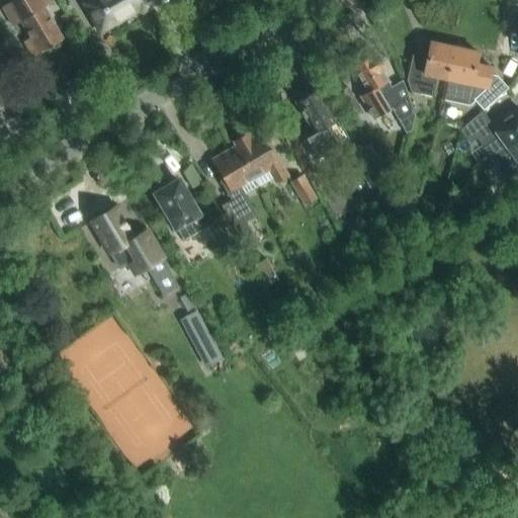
[(32,58),(62,40),(44,8),(52,4),(49,0),(13,0),(1,7),(12,26),(20,21),(30,39),(24,44),(32,58)]
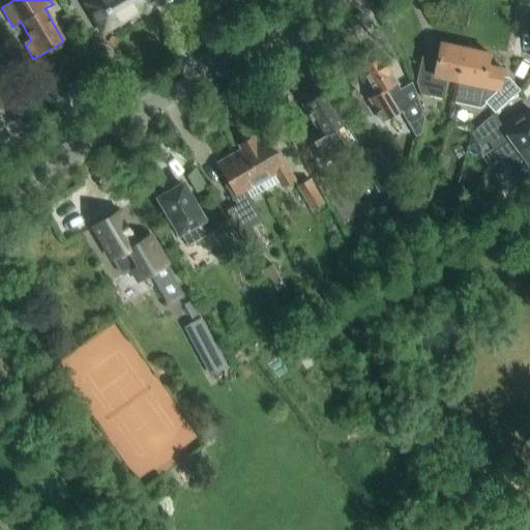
[(101,33),(126,19),(115,0),(93,0),(85,5),(101,33)]
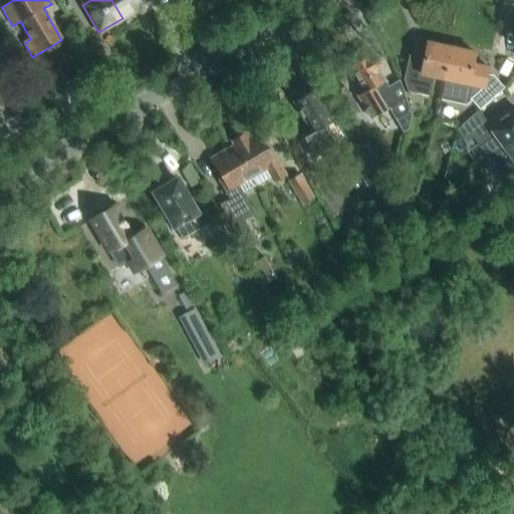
[(111,0),(122,18),(137,11),(138,13),(142,14),(148,10),(148,4),(145,0),(111,0)]
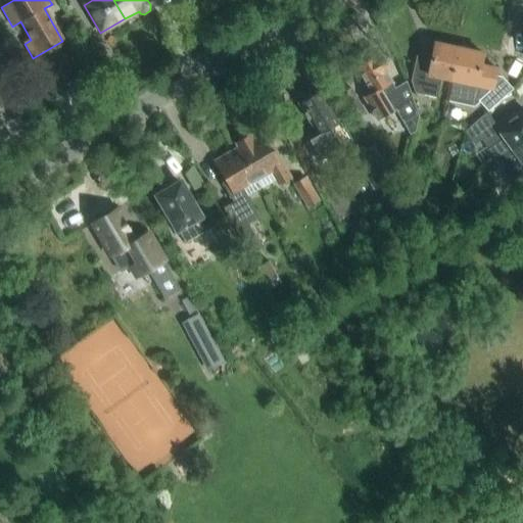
[(442,78),(449,79),(457,49),(435,44),(431,59),(417,56),(412,83),(416,94),(438,98),(442,78)]
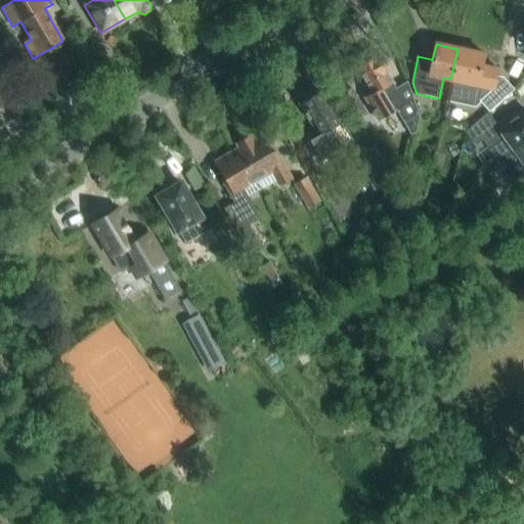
[(488,112),(514,91),(503,79),(496,78),(498,70),(482,67),(484,54),(457,49),(450,79),(445,101),(475,107),(480,102),(488,112)]
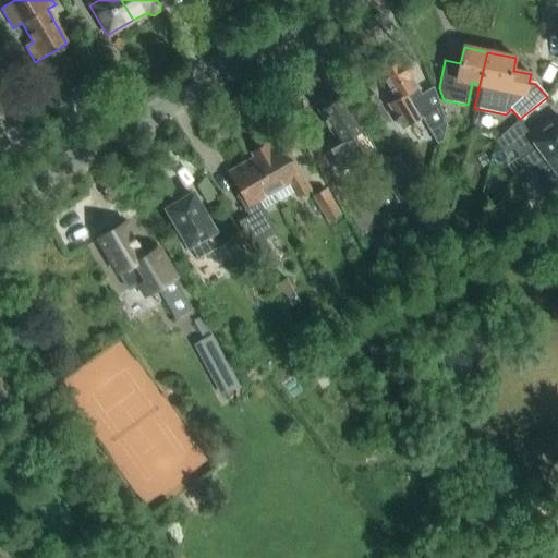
[(415,75),(405,59),(380,73),(396,99),(389,104),(403,129),(420,119),(419,118),(421,117),(429,136),(444,131),(446,119),(436,93),(424,98),(419,88),(419,87),(412,76),(415,75)]
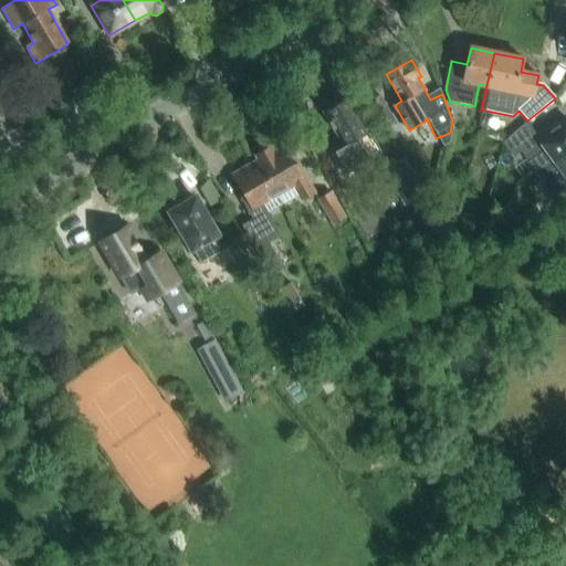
[(367,102),(373,112),(385,105),(379,95),(367,102)]
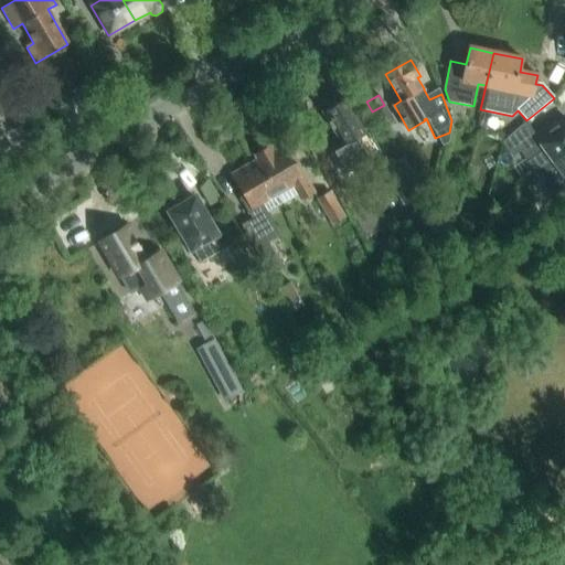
[(371,134),(348,96),(322,112),(343,147),(331,155),(343,173),(381,151),(370,134),(371,134)]
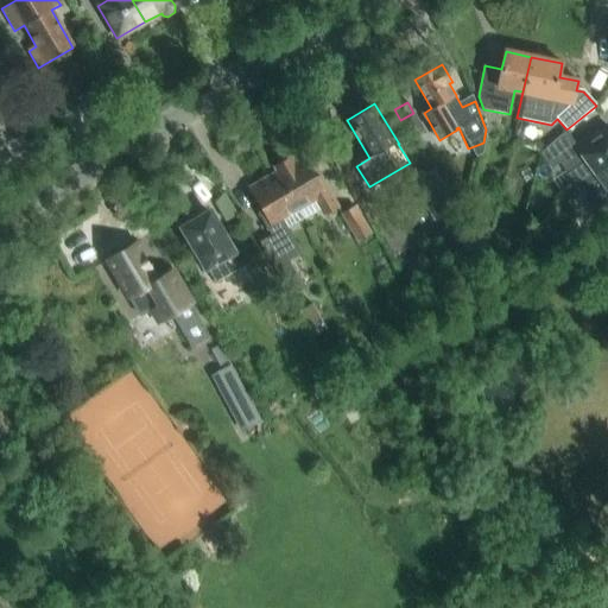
[(587,162),(596,175),(607,165),(607,127),(596,138),(594,135),(578,146),(567,131),(542,153),(553,169),(562,164),(569,173),(587,162)]
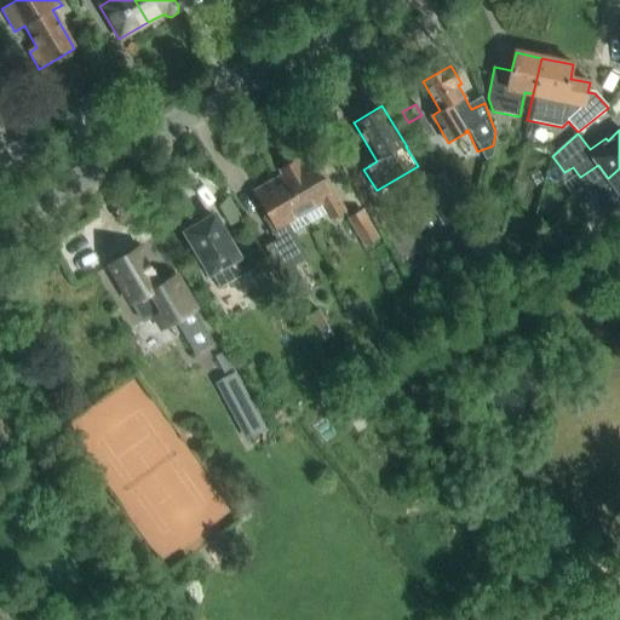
[(285,176),(306,212),(321,204),(332,220),(348,211),(327,178),(322,182),(310,162),(300,167),(298,161),(282,171),(285,176)]
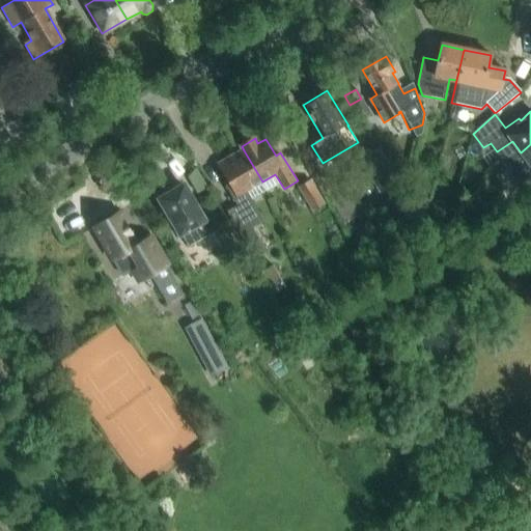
[(530,144),(521,152),(527,161),(511,173),(520,185),(530,176),(530,144)]
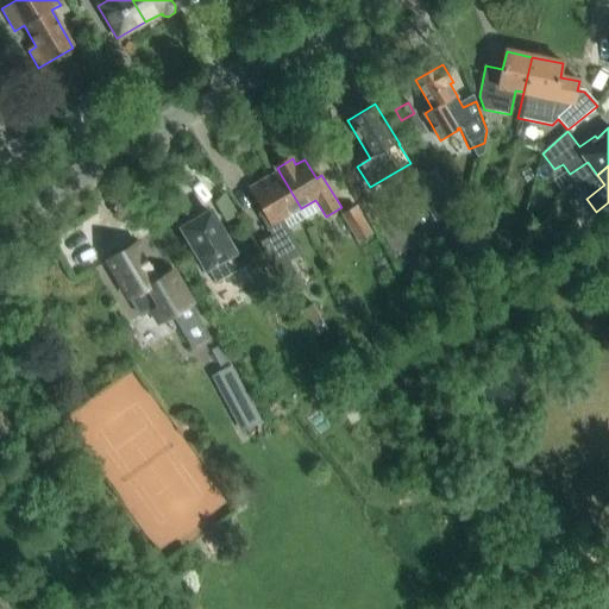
[(303,284),(290,261),(303,253),(290,232),(308,221),(301,208),(280,173),(251,189),(264,211),(259,213),(272,237),(261,243),(290,292),(303,284)]
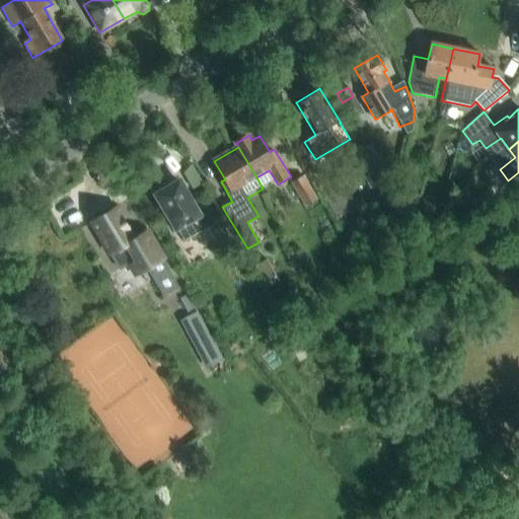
[(317,199),(303,176),(291,183),(304,207),(317,199)]
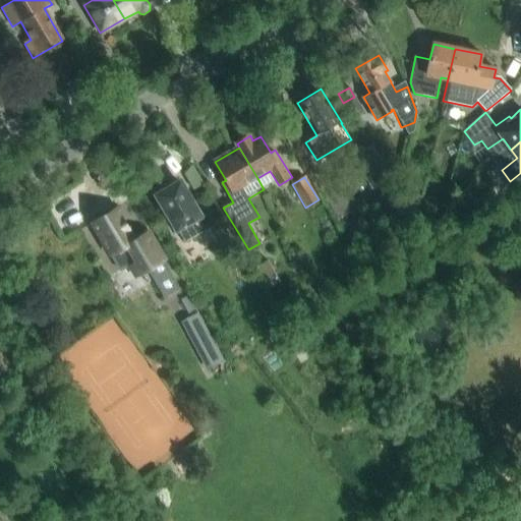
[(157,194),(167,212),(161,216),(172,234),(179,230),(187,244),(209,231),(200,218),(179,182),(157,194)]
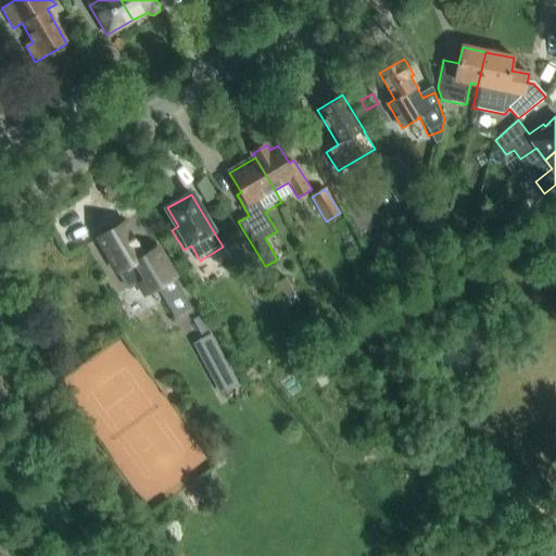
[(437,209),(434,222),(447,224),(450,211),(437,209)]
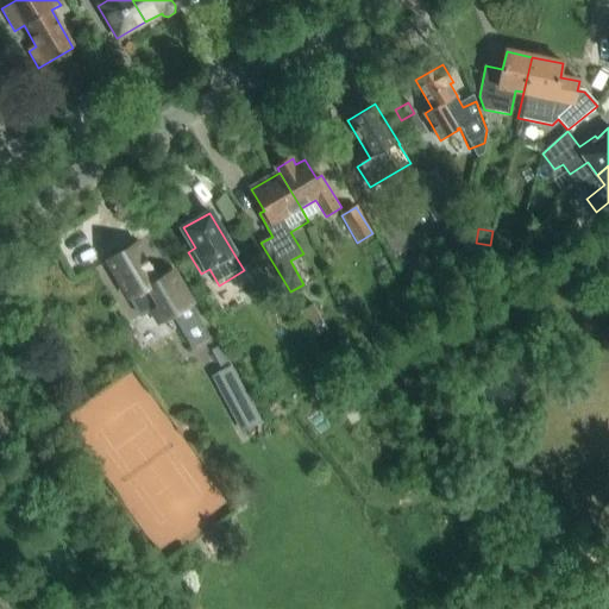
[(132,297),(142,314),(150,309),(159,324),(174,315),(194,350),(212,339),(192,305),(194,303),(175,271),(158,281),(137,244),(108,262),(130,299),(132,297)]
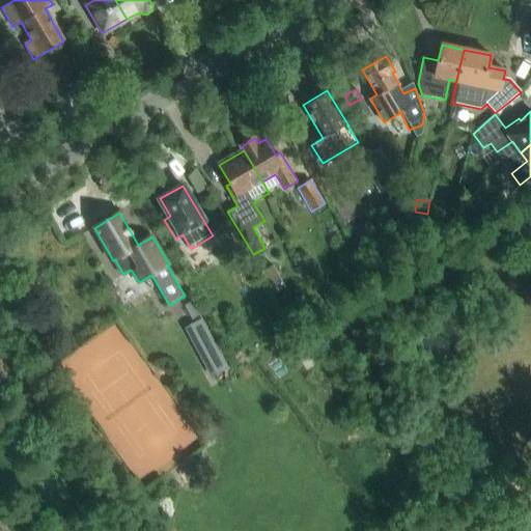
[(220,252),(230,270),(234,267),(241,263),(230,246),(220,252)]
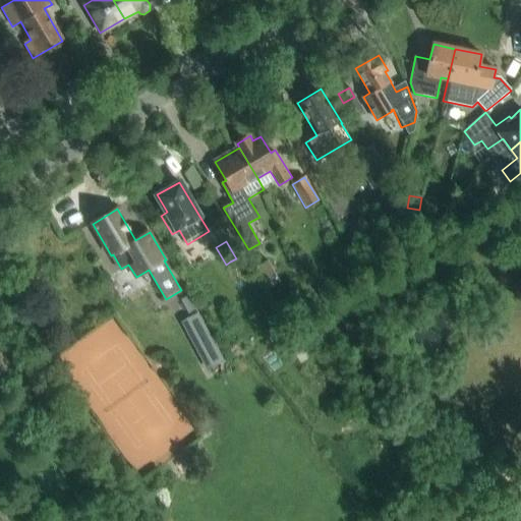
[(224,361),(198,313),(182,322),(208,369),(224,361)]
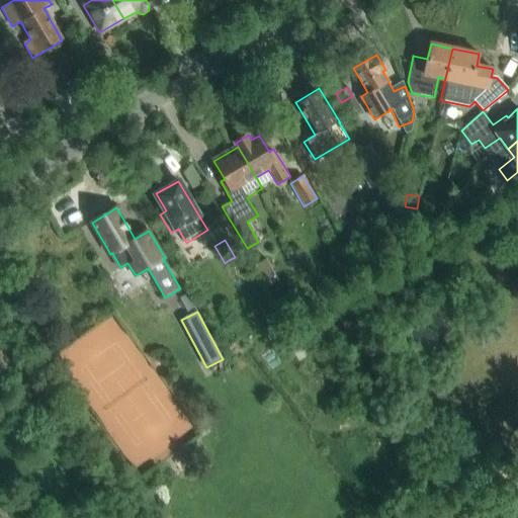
[(303,332),(286,340),(290,347),(300,346),(308,342),(303,332)]
